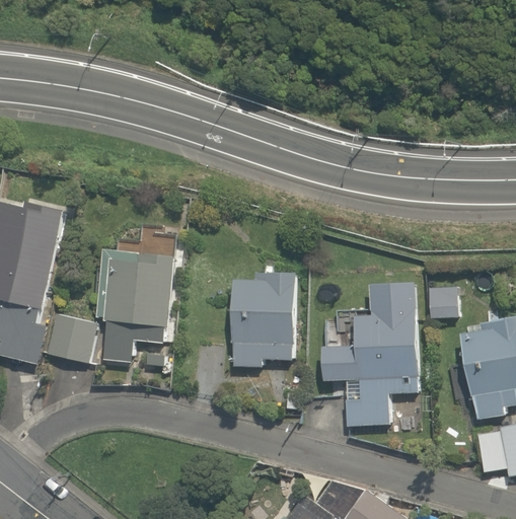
[(180,225),(148,223),(146,254),(178,255),(180,225)]
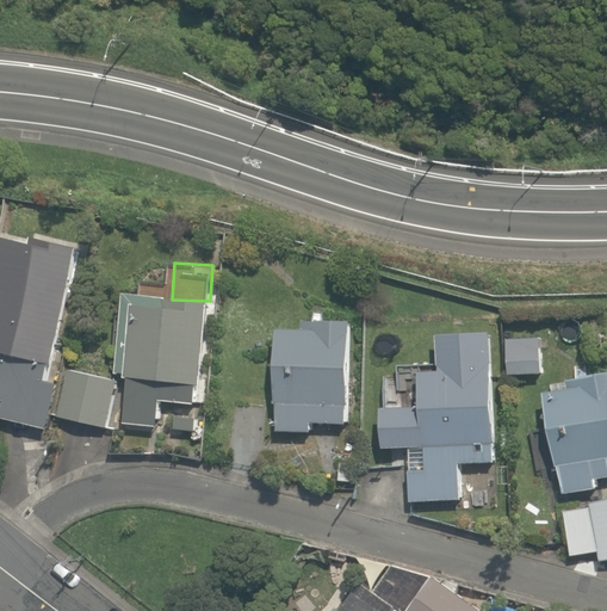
[(19,283),(0,278),(0,419),(39,427),(72,282),(22,271),(19,283)]
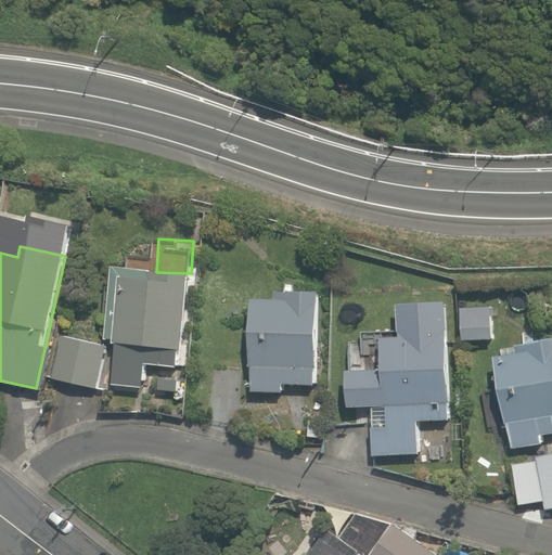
[(148,366),(176,368),(180,278),(117,274),(112,387),(146,389),(148,366)]
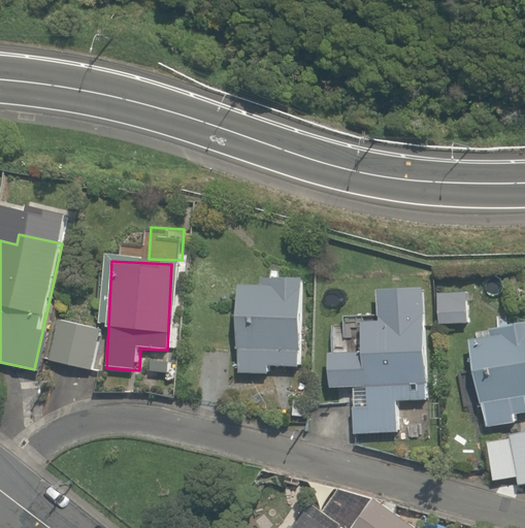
[(234,373),(272,372),(272,364),(303,363),(301,279),(232,281),(234,373)]
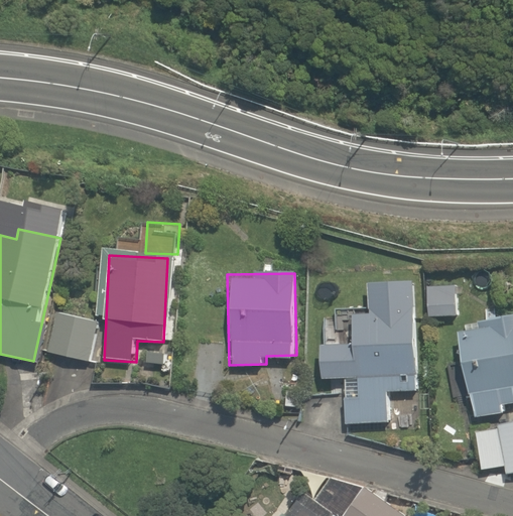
[(459,281),(424,283),(427,319),(462,316),(459,281)]
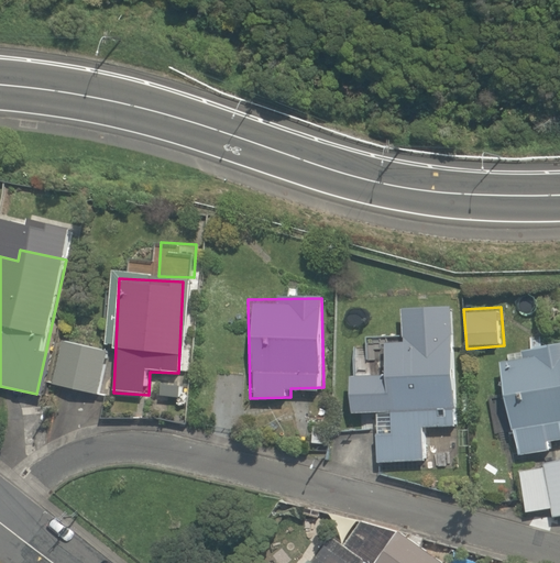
[(421,428),(453,426),(446,330),(371,337),(382,462),(425,459),(421,428)]
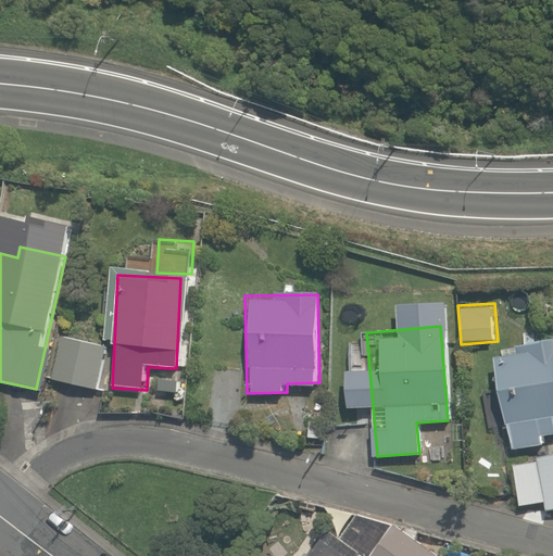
[(105,346),(61,338),(53,379),(98,388),(105,346)]
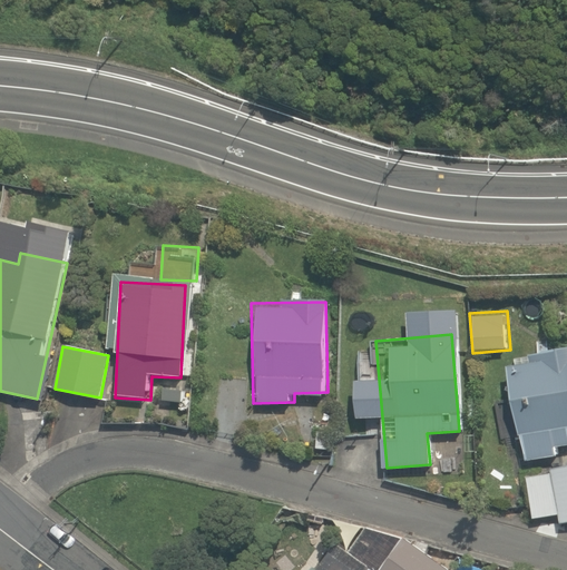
[(566,360),(504,369),(511,431),(525,429),(529,460),(559,457),(558,449),(566,448),(566,360)]
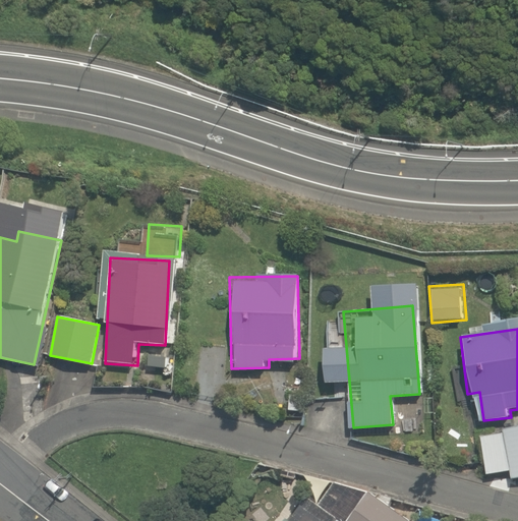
[(517,425),(479,431),(484,472),(512,469),(513,477),(517,476),(517,425)]
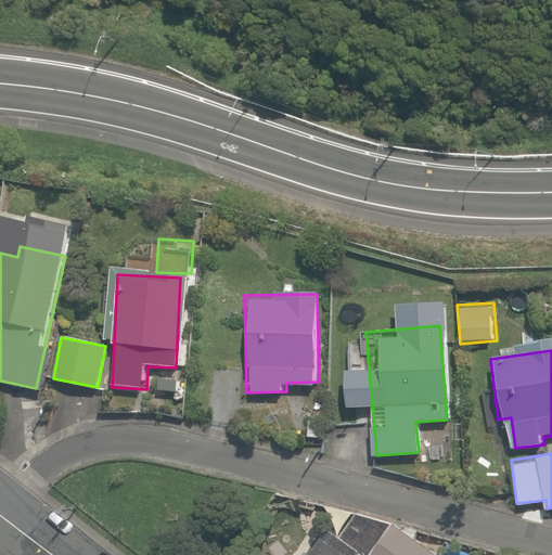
[(437,554),(440,551),(401,520),(374,554),(437,554)]
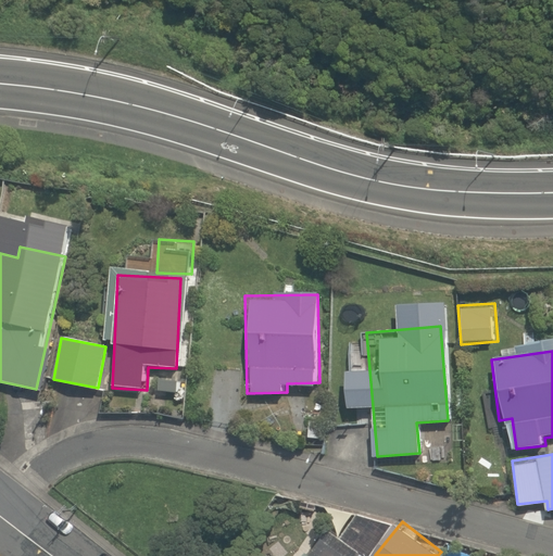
[(468,555),(451,544),(443,555),(468,555)]
